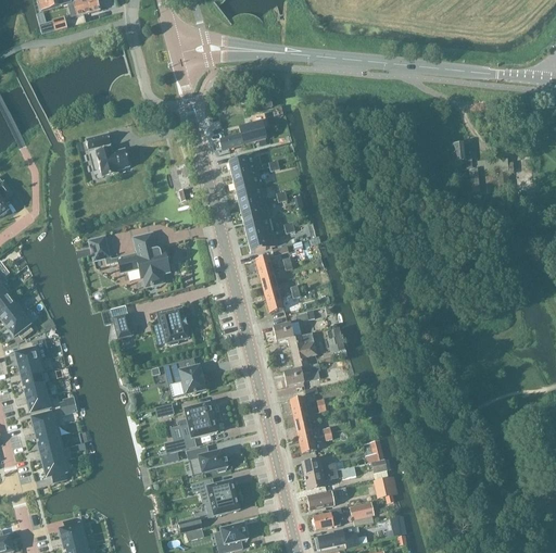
[(84,13),(99,9),(97,0),(76,0),(73,1),(74,5),(76,14),(83,13),(84,13)]
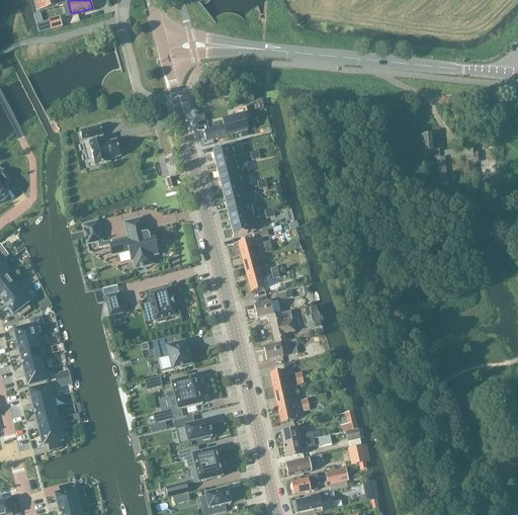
[(60,15),(36,21),(38,30),(62,24),(62,23),(60,15)]
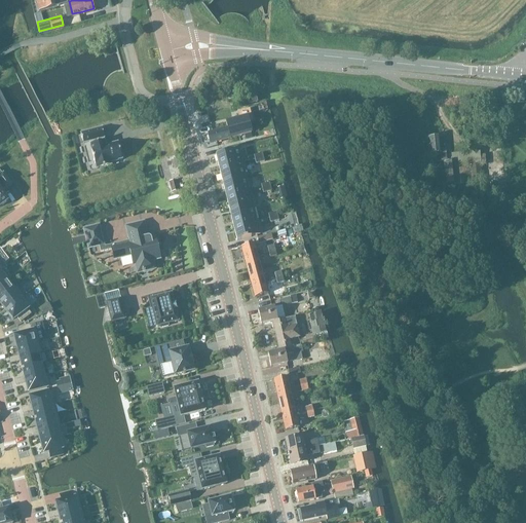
[(247,89),(250,102),(257,100),(255,88),(247,89)]
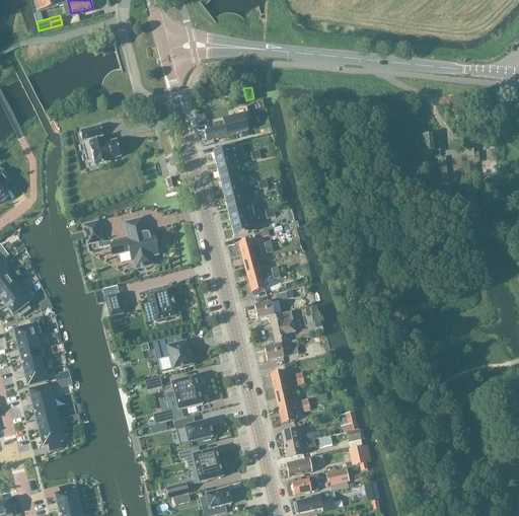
[(497,108),(484,109),(485,119),(497,119),(497,108)]
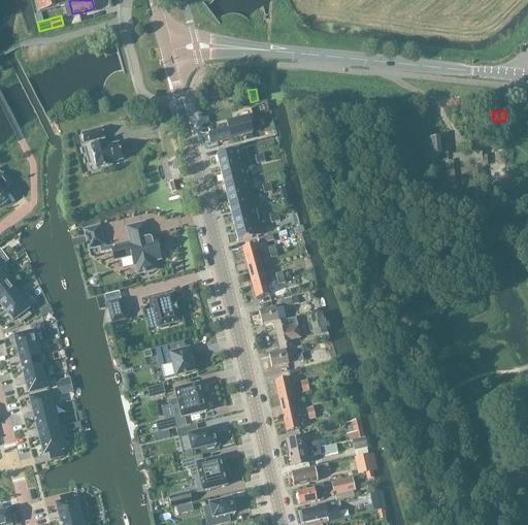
[(525,111),(514,112),(514,121),(526,120),(526,123),(527,122),(527,113),(525,115),(525,111)]
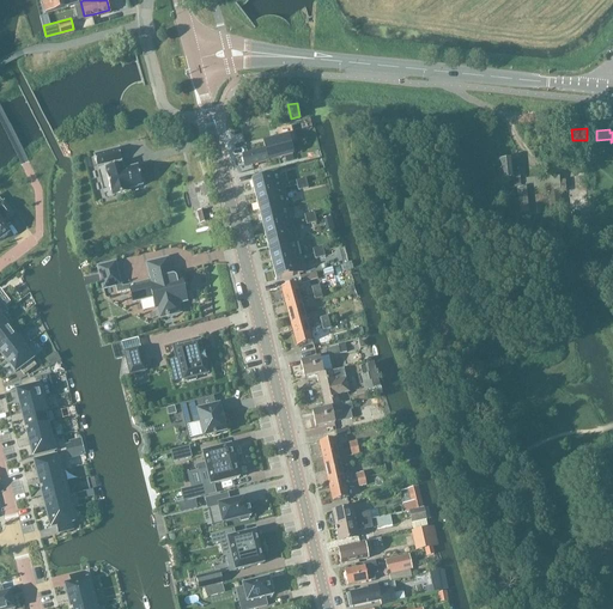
[(246,164),(278,156),(293,151),(287,132),(262,138),(265,146),(242,152),(246,164)]
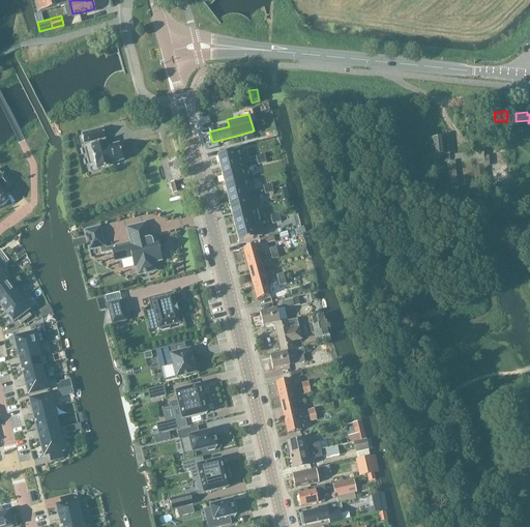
[(102,126),(81,132),(84,142),(90,140),(97,168),(112,164),(111,160),(123,158),(118,141),(107,144),(102,126)]
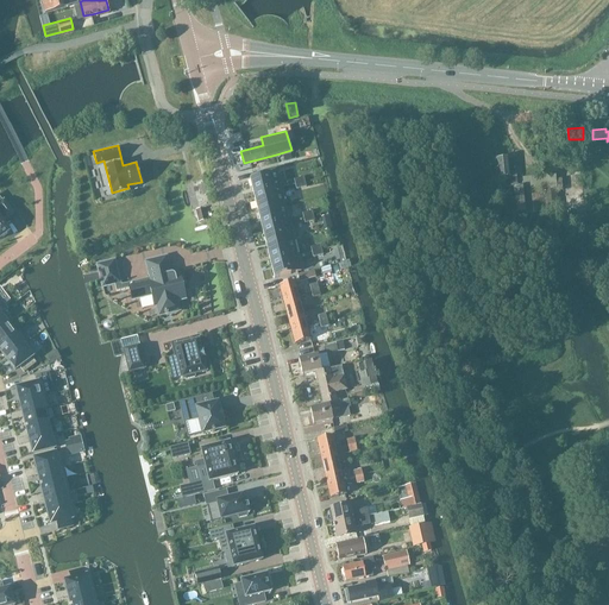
[(516,181),(516,174),(515,163),(509,163),(509,156),(503,156),(503,153),(498,155),(498,157),(495,157),(498,186),(510,184),(510,182),(516,181)]
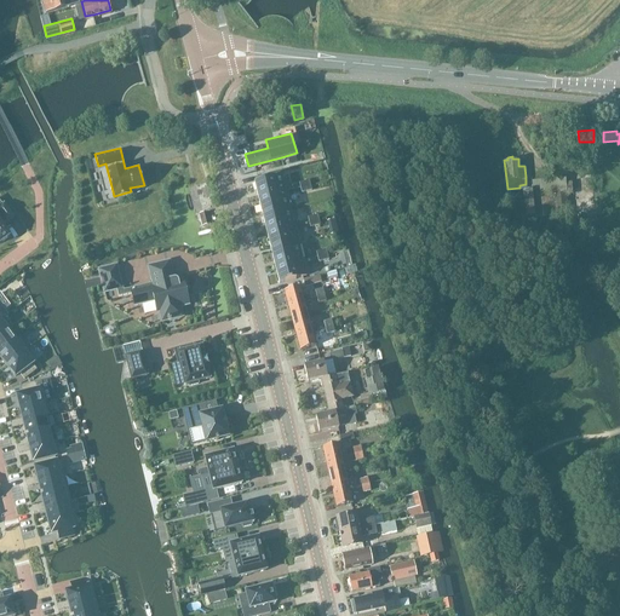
[(308,165),(293,168),(297,179),(311,176),(308,165)]
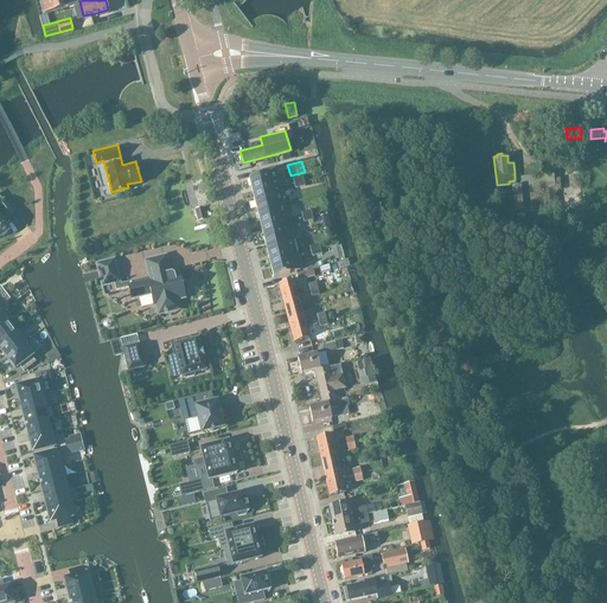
[(275,168),(249,175),(253,191),(279,184),(275,168)]
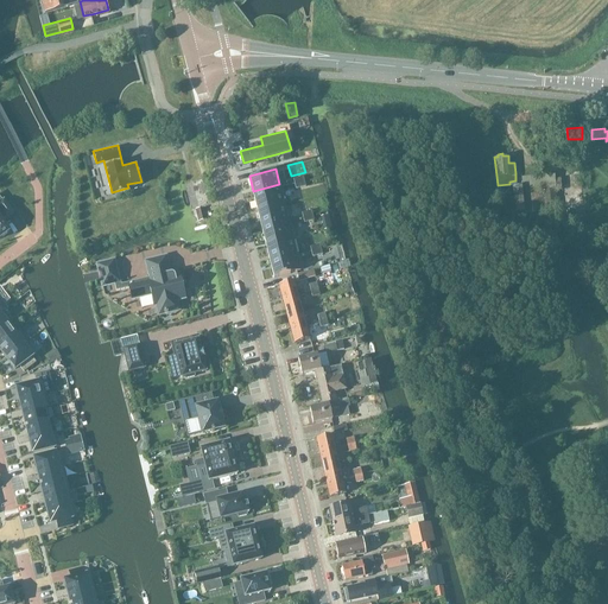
[(520,171),(523,184),(525,208),(526,213),(544,210),(542,186),(556,185),(555,172),(530,173),(530,170),(520,171)]
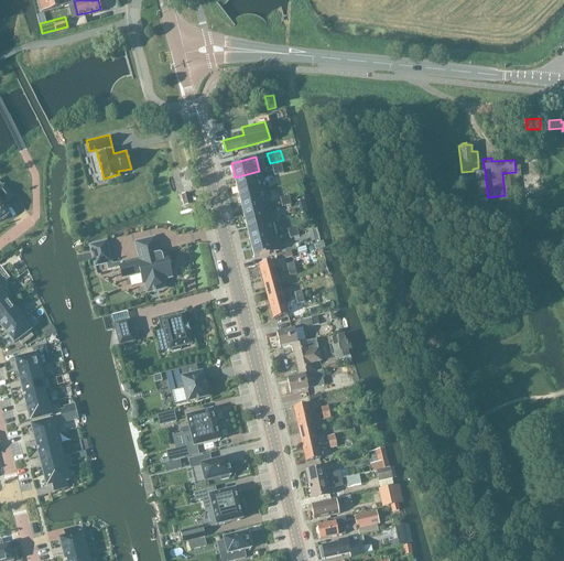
[(180,164),(184,175),(192,172),(186,161),(180,164)]
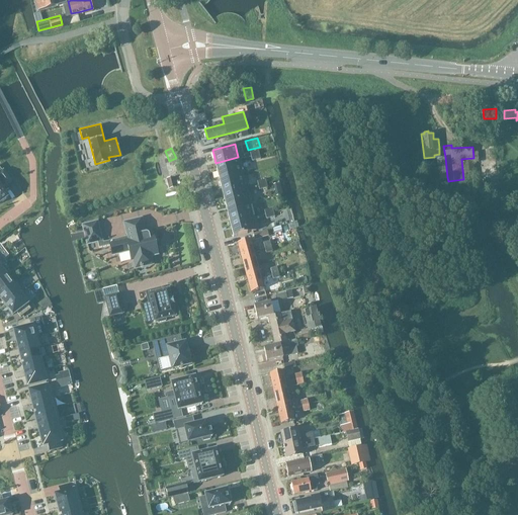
[(238,157),(216,163),(219,176),(242,171),(238,157)]
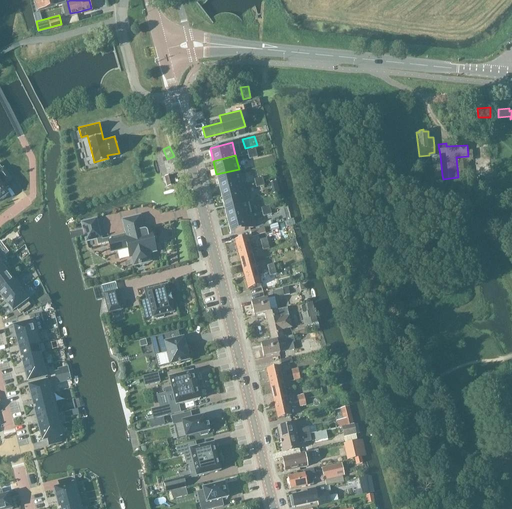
[(469,176),(468,157),(457,158),(459,177),(469,176)]
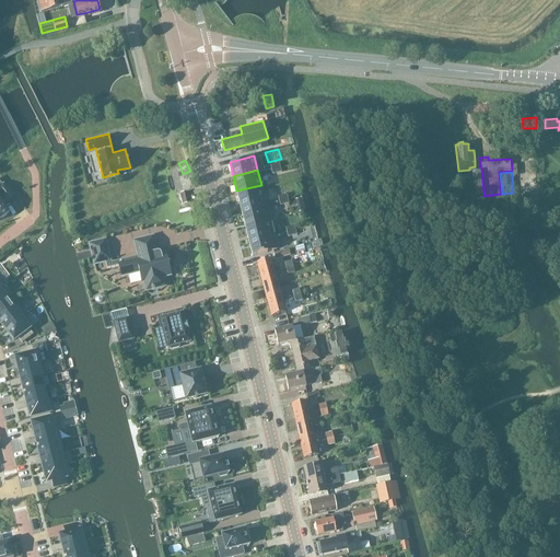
[(0,216),(7,211),(7,212),(8,211),(7,210),(0,200),(3,198),(4,199),(11,194),(3,182),(1,183),(0,182),(0,216)]
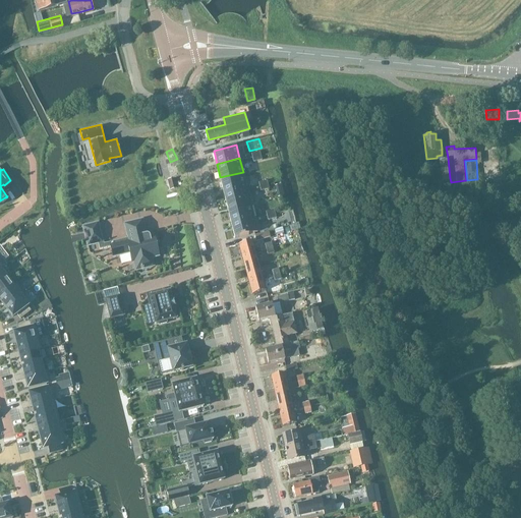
[(243,174),(221,179),(224,193),(246,187),(243,174)]
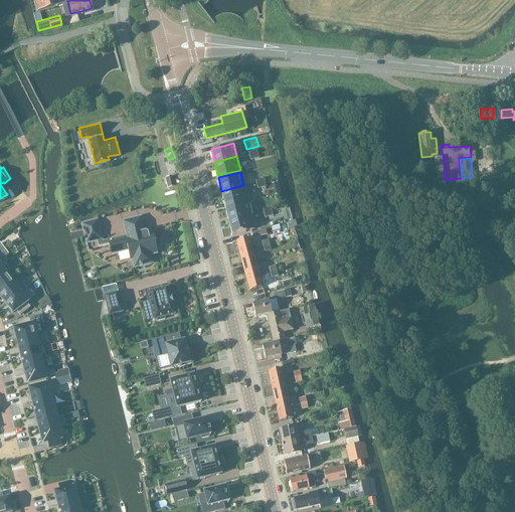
[(174,184),(172,174),(166,176),(168,185),(174,184)]
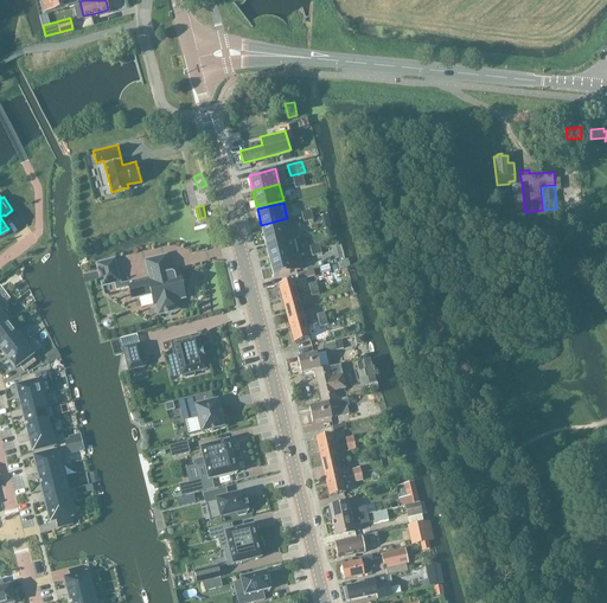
[(287,218),(261,225),(264,241),(292,233),(287,218)]
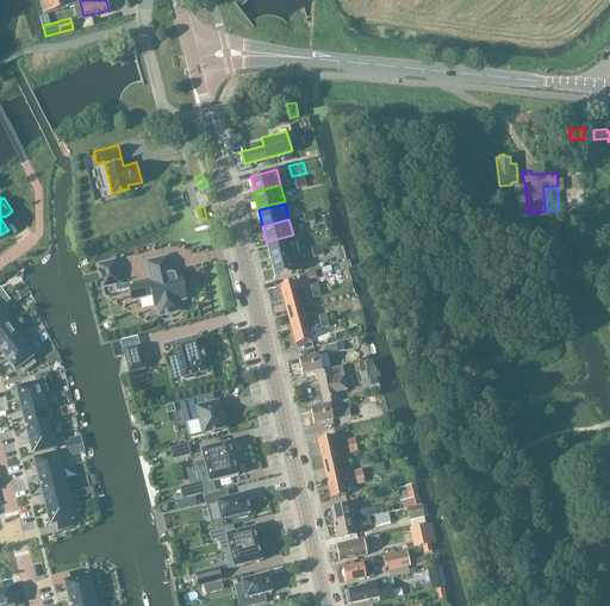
[(267,244),(271,260),(297,252),(293,237),(267,244)]
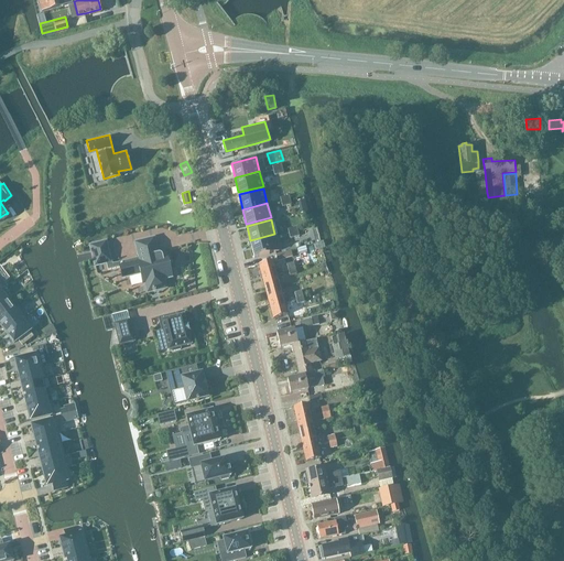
[(274,234),(250,240),(253,255),(269,251),(269,250),(279,248),(274,234)]
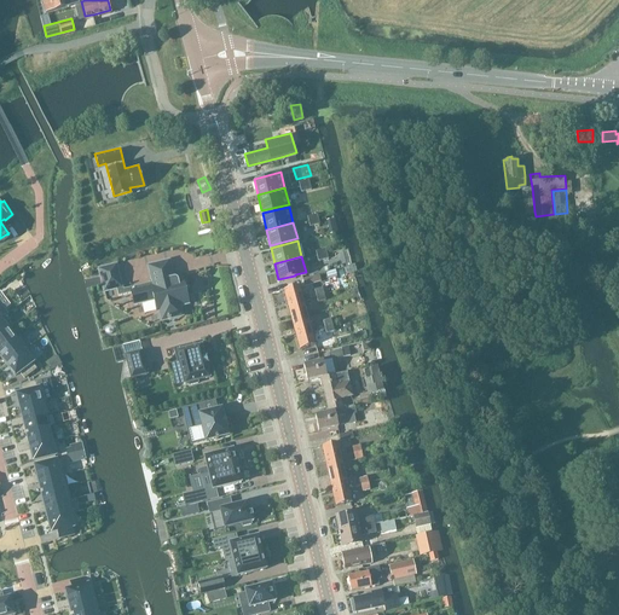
[(165,276),(172,273),(168,259),(149,264),(152,279),(152,280),(166,278),(165,276)]
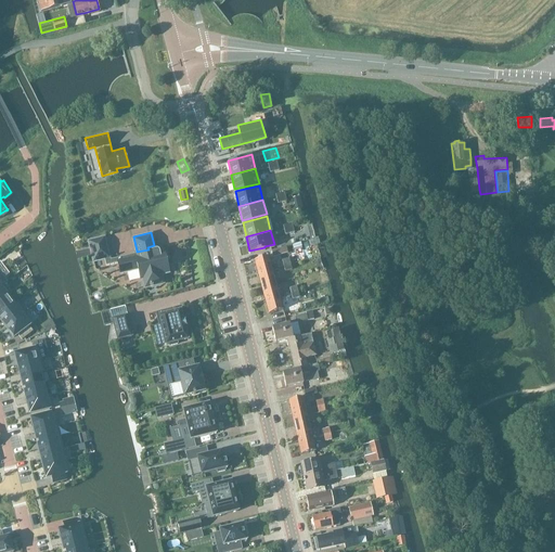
[(93,258),(108,255),(103,236),(89,240),(93,258)]
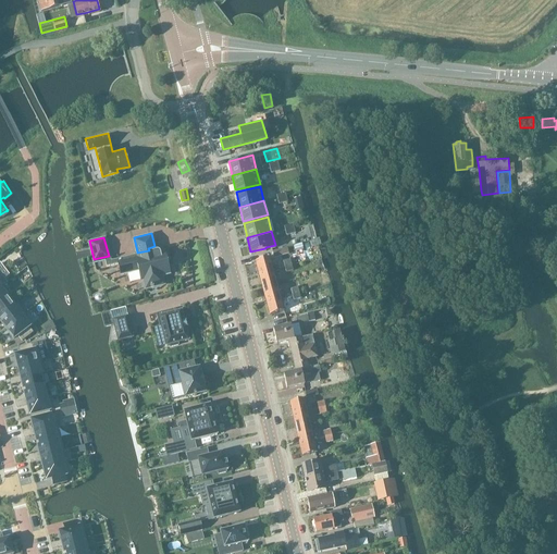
[(286,244),(272,248),(274,255),(288,250),(286,244)]
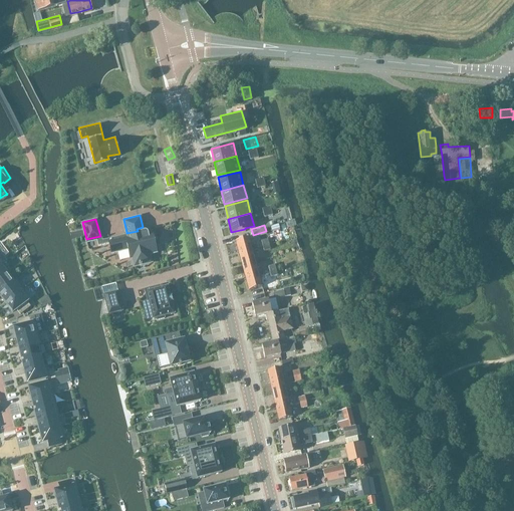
[(126,233),(124,233),(107,237),(108,241),(111,250),(127,246),(130,256),(133,255),(135,264),(139,262),(140,263),(142,263),(142,262),(146,261),(148,260),(149,259),(150,258),(150,257),(150,256),(150,255),(149,251),(157,250),(152,230),(148,231),(147,230),(146,229),(145,229),(144,229),(143,227),(137,229),(138,231),(126,233)]
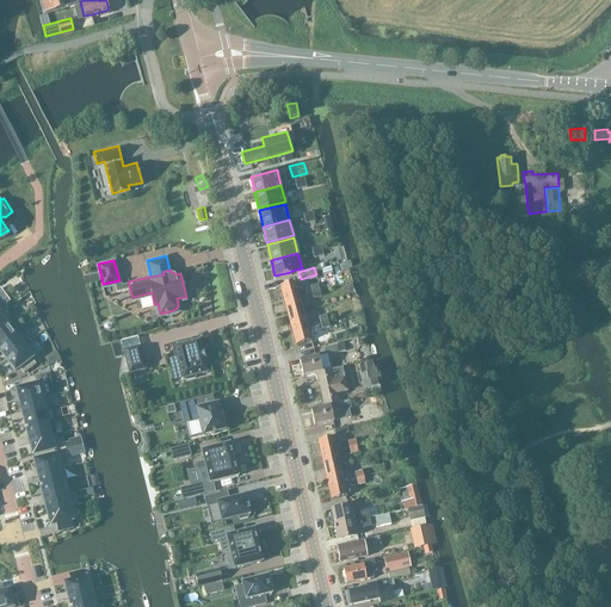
[(284,297),(304,291),(304,289),(298,290),(296,279),(281,284),(284,297)]
